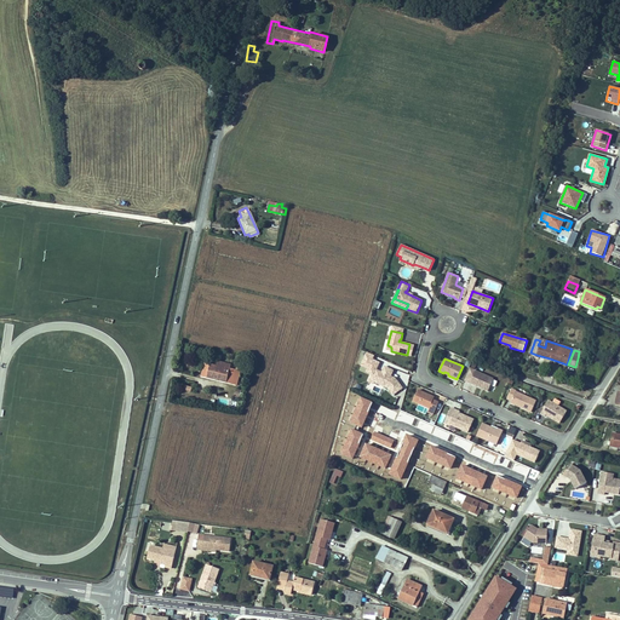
[(222,366),(207,363),(205,375),(237,383),(242,365),(237,363),(235,368),(231,367),(231,363),(223,361),(222,366)]
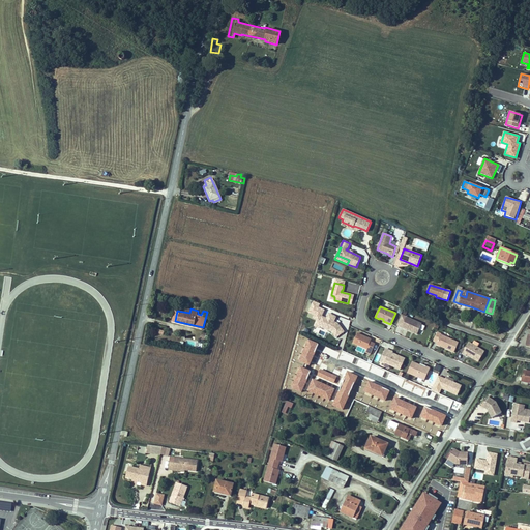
[(336,317),(328,314),(326,319),(321,316),(319,321),(321,323),(321,325),(329,328),(335,337),(344,331),(337,324),(335,322),(334,324),(333,323),(333,322),(336,317)]
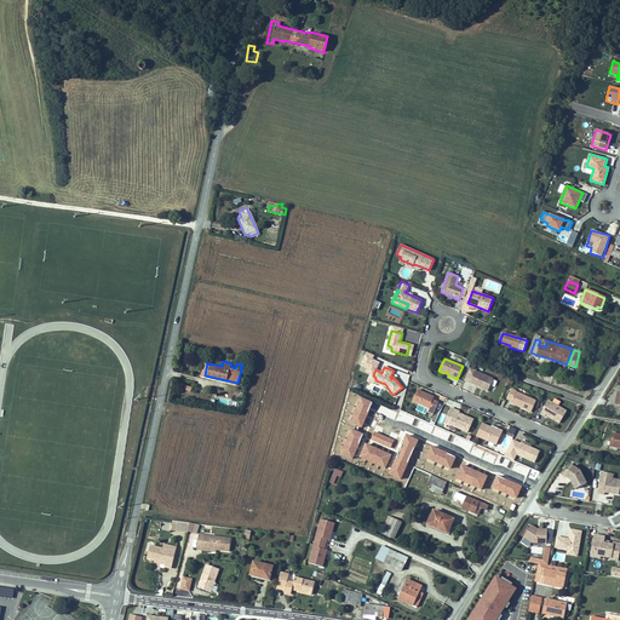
[(470,383),(475,371),(470,368),(464,380),(470,383)]
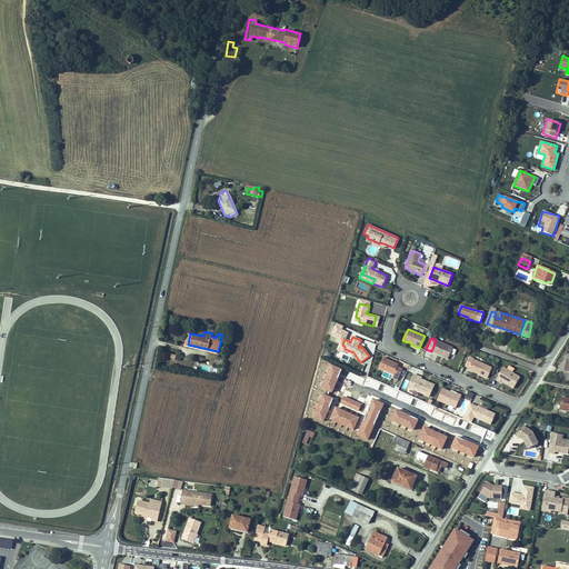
[(431,351),(441,357),(442,355),(445,356),(443,357),(448,359),(452,348),(436,340),(431,351)]
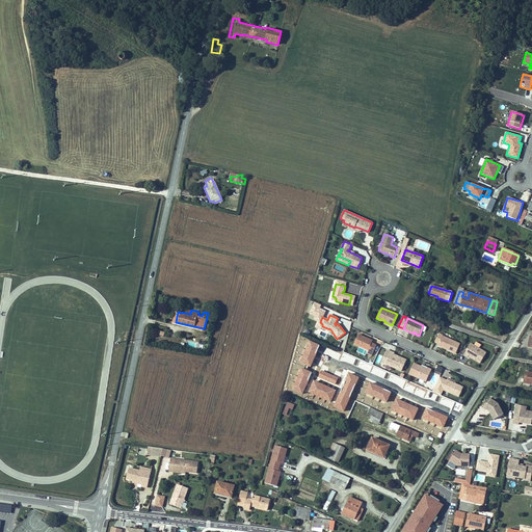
[(322,324),(320,322),(319,321),(316,327),(320,329),(321,327),(329,331),(330,329),(322,326),(322,324)]
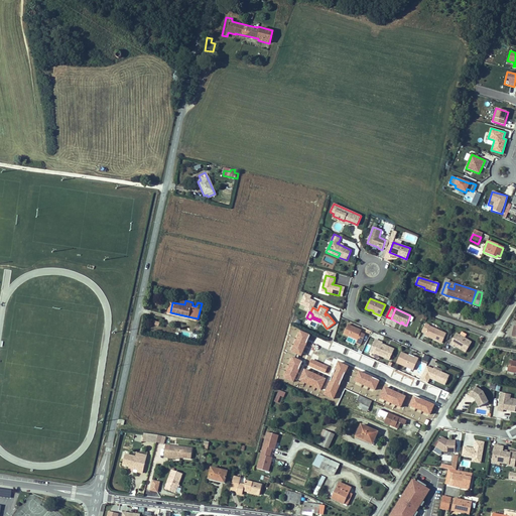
[(435,340),(442,343),(446,334),(429,327),(429,326),(425,324),(422,332),(425,334),(425,336),(432,339),(432,338),(436,339),(435,340)]
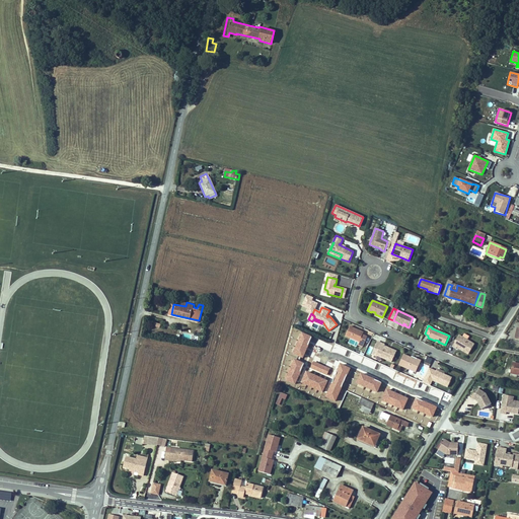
[(359,342),(362,335),(357,332),(358,330),(350,326),(346,336),(352,339),(359,342)]
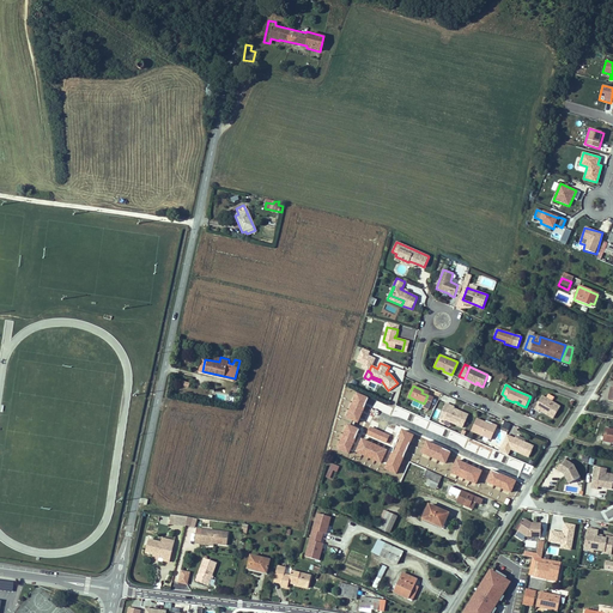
[(434,398),(428,395),(424,404),(423,408),(428,411),(434,398)]
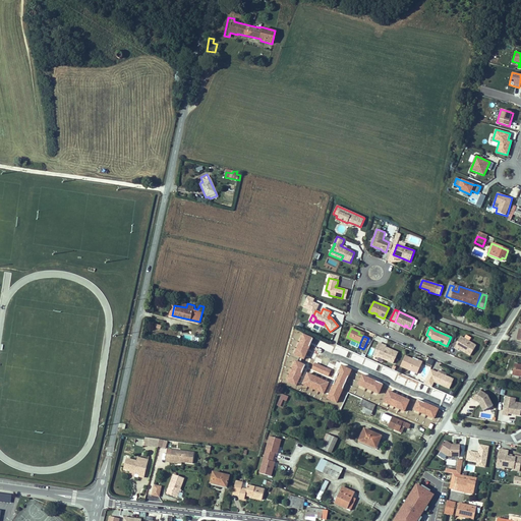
[(458,350),(459,349),(470,356),(476,346),(461,337),(454,348),(458,350)]
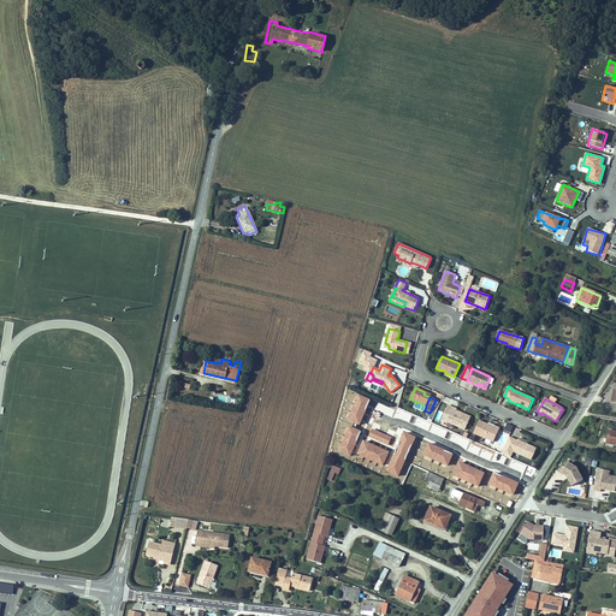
[(374,407),(368,419),(365,427),(362,432),(372,437),(374,432),(377,432),(386,412),(374,407)]
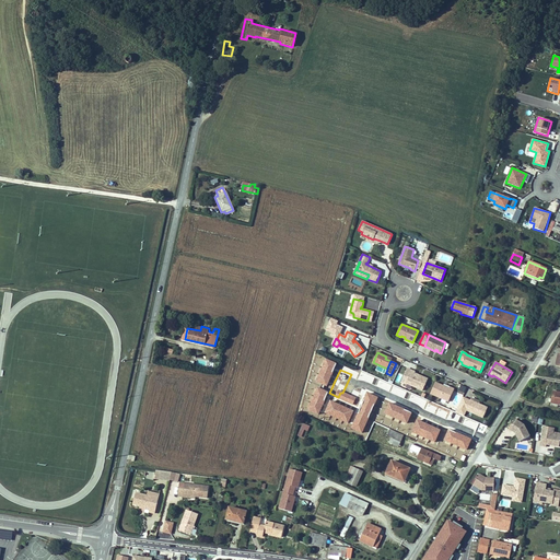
[(428,378),(421,376),(421,377),(415,374),(415,373),(416,372),(411,370),(405,383),(422,391),(428,378)]
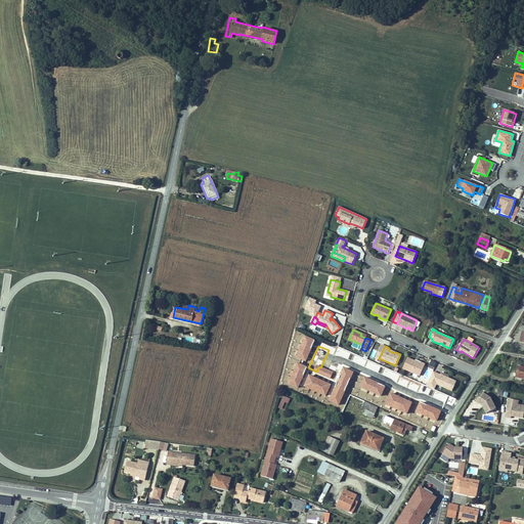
[(296,352),(291,364),(298,367),(301,359),(298,357),(299,354),(296,352)]
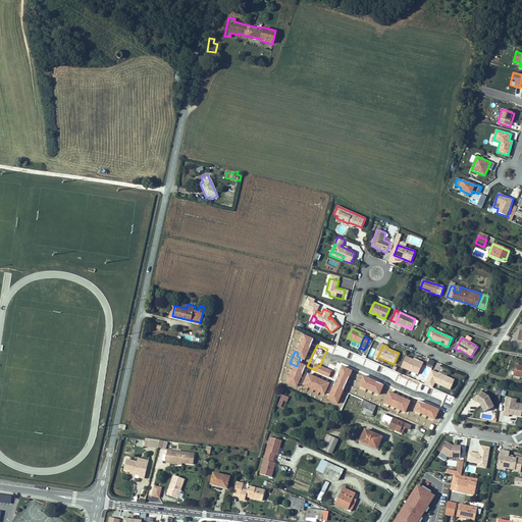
[(419,361),(418,362),(406,357),(401,367),(418,374),(423,363),(419,361)]
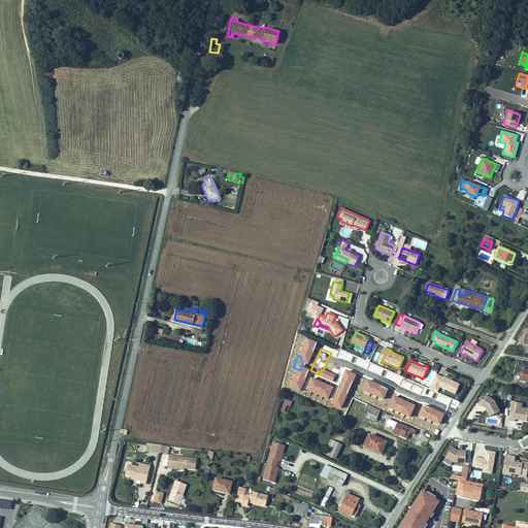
[(430,389),(437,392),(439,387),(456,394),(460,385),(452,381),(443,377),(436,374),(430,389)]
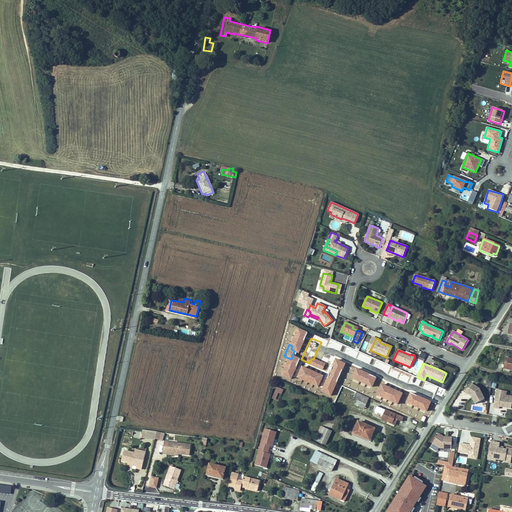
[(403,373),(399,383),(409,387),(413,377),(403,373)]
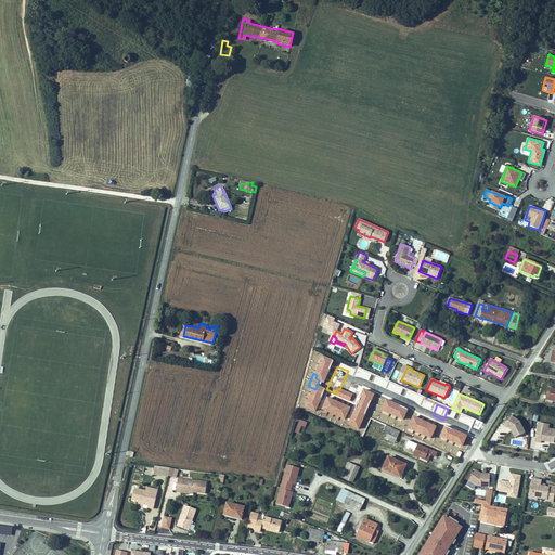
[(525,433),(519,422),(510,415),(505,424),(510,427),(511,429),(515,438),(525,433)]
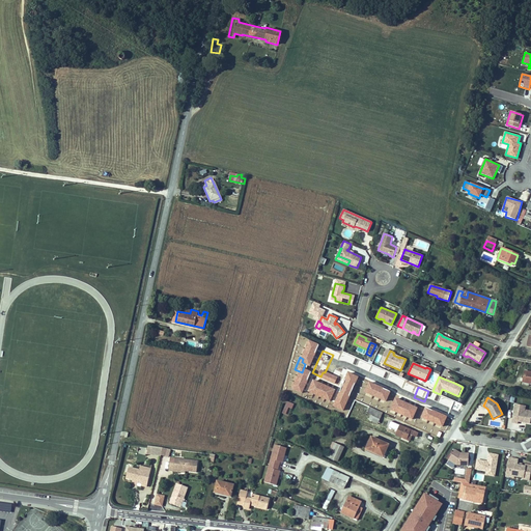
[(435,401),(423,419),(432,425),(438,416),(437,416),(439,413),(442,407),(435,401)]
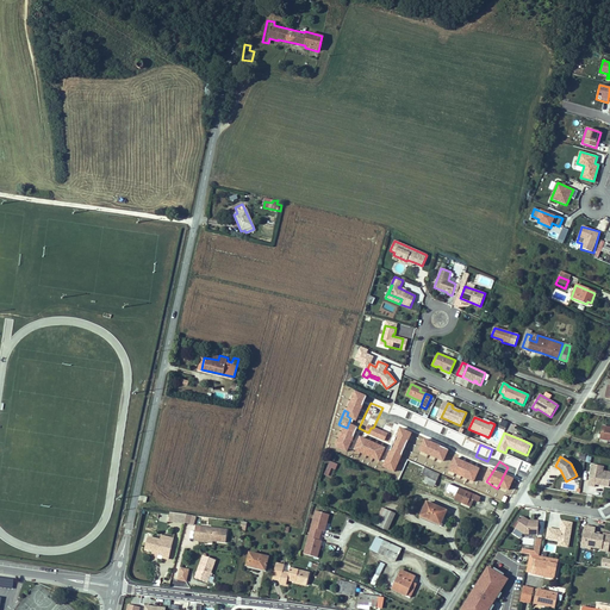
[(440,474),(424,467),(422,475),(427,478),(436,481),(440,474)]
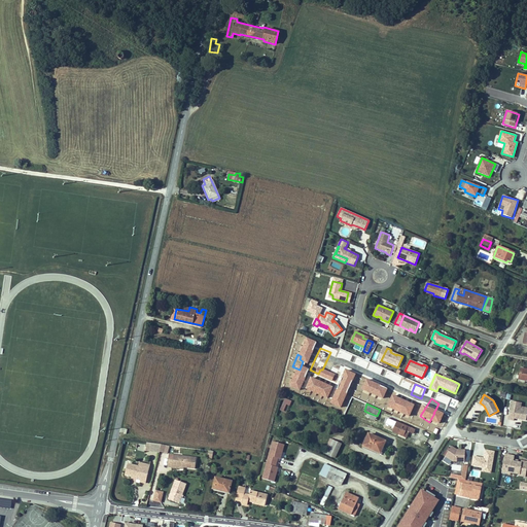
[(526,420),(526,413),(526,412),(521,411),(522,408),(511,406),(507,419),(514,420),(514,418),(526,420)]
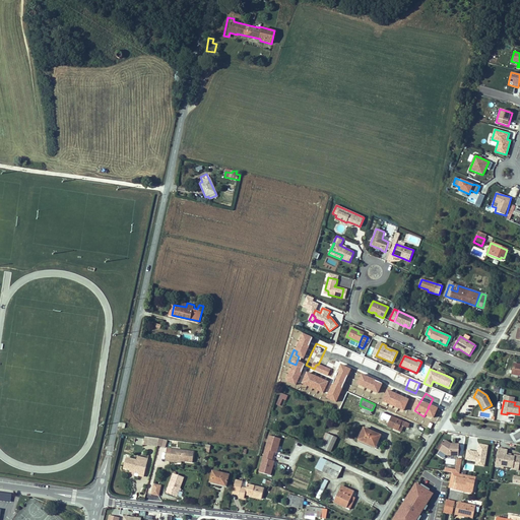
[(386,415),(383,424),(398,431),(401,425),(403,426),(407,428),(409,425),(390,416),(390,417),(386,415)]
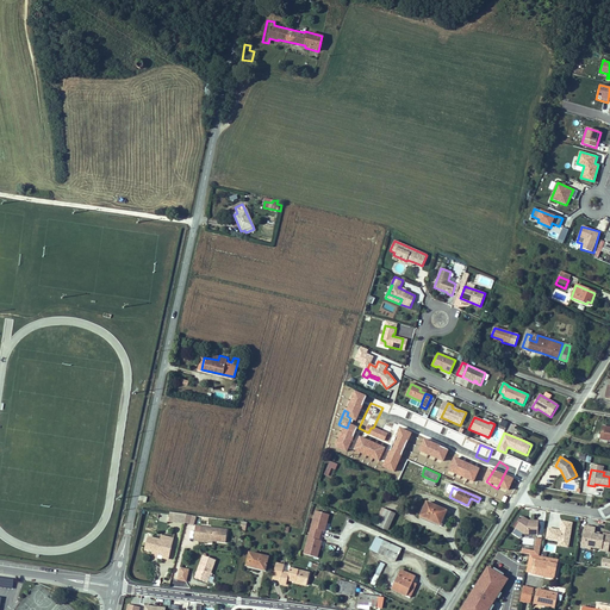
[(427,503),(421,516),(440,524),(446,511),(427,503)]
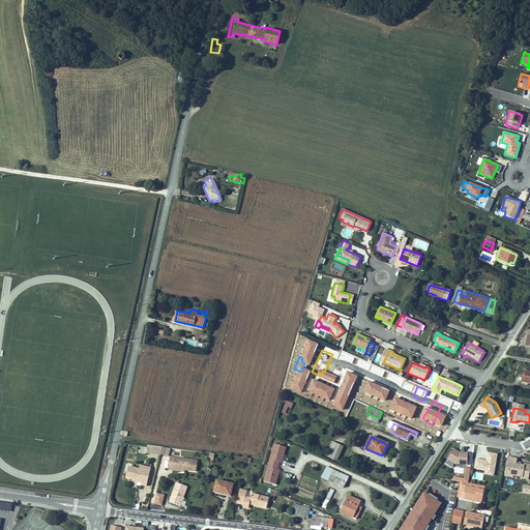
[(332,441),(326,455),(337,461),(344,446),(332,441)]
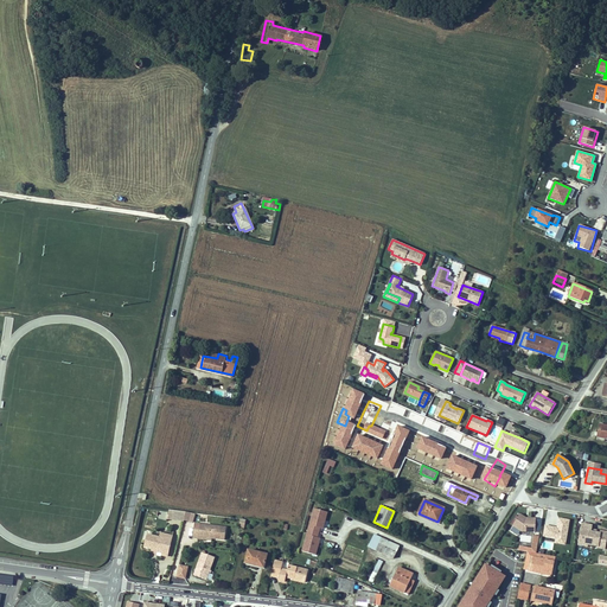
[(327,512),(314,509),(308,530),(319,532),(320,528),(323,529),(327,512)]
